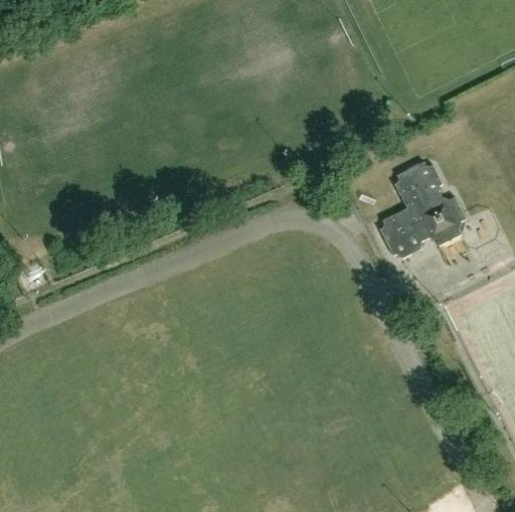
[(428,165),(424,164),(423,161),(396,175),(398,177),(396,182),(393,183),(406,207),(382,219),(383,223),(382,228),(379,229),(393,256),(395,253),(400,256),(401,259),(421,248),(419,245),(421,240),(428,236),(436,239),(439,244),(461,233),(458,228),(461,221),(466,218),(454,196),(449,199),(442,196),(438,189),(440,185),(443,184),(432,164),(428,165)]
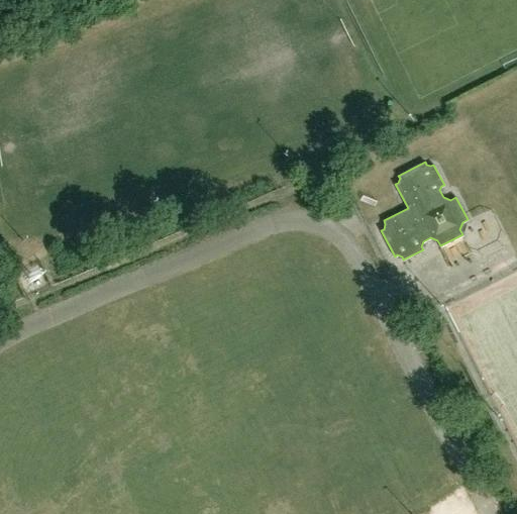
[(108,434),(123,429),(119,417),(104,422),(108,434)]
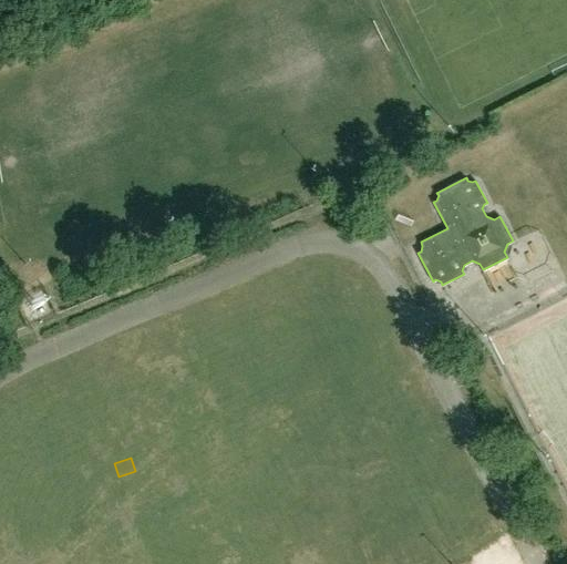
[(0,563),(9,563),(19,556),(10,547),(0,556),(0,563)]
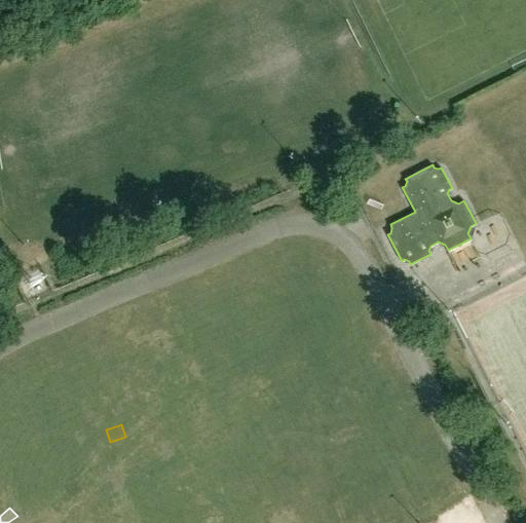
[(87,522),(110,522),(103,513),(87,522)]
